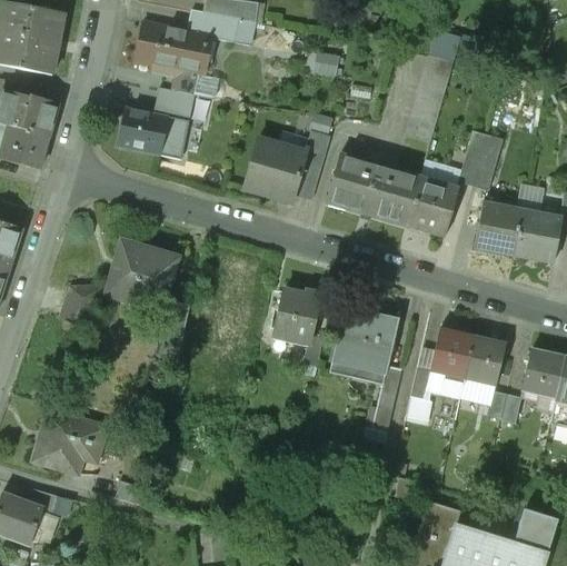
[(206,0),(204,11),(257,21),(261,3),(245,0),(206,0)]
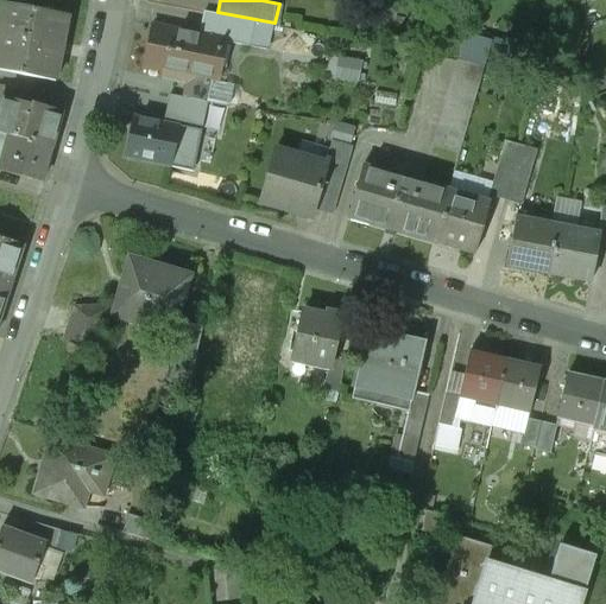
[(70,13),(10,1),(0,49),(0,67),(57,78),(70,13)]
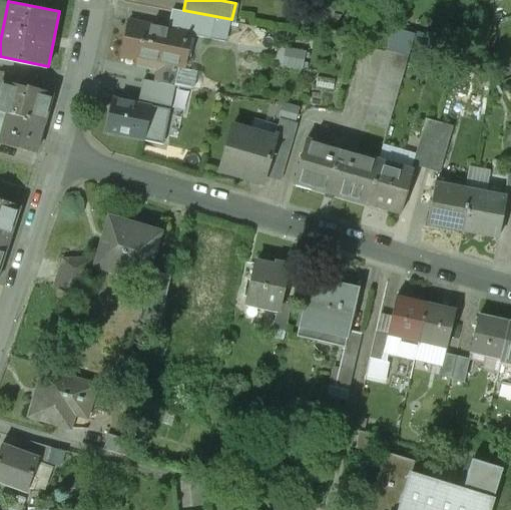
[(173,8),(168,28),(194,33),(228,40),(231,19),(183,10),(173,8)]
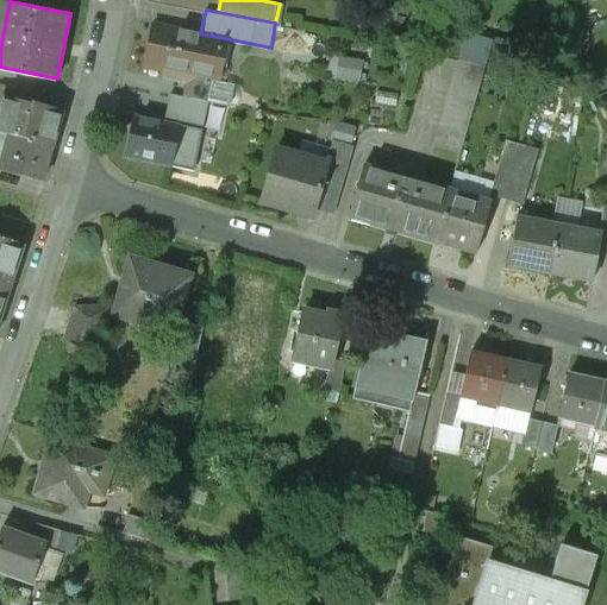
[(154,24),(145,64),(166,69),(224,80),(231,39),(200,33),(154,24)]
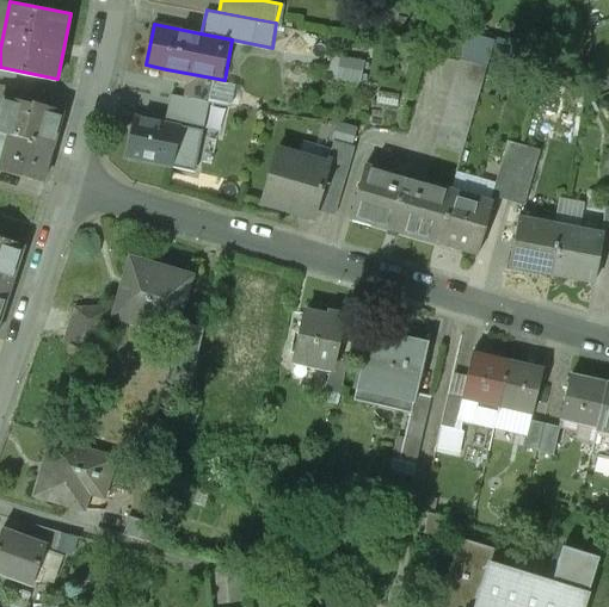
[(342,53),(338,74),(367,78),(369,56),(342,53)]
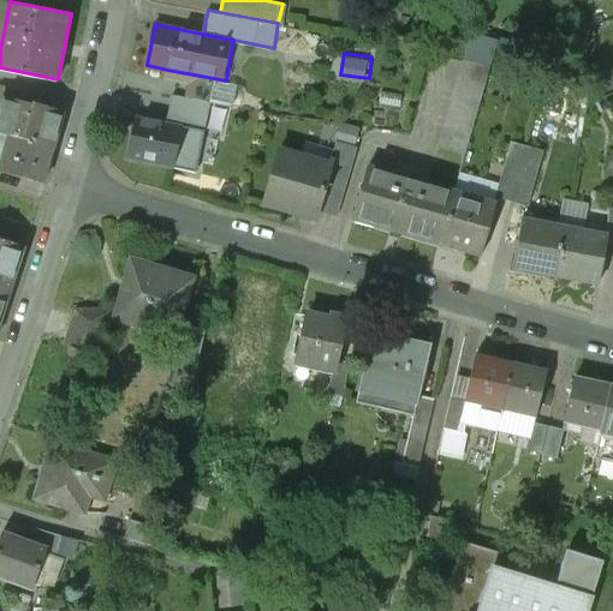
[(492,64),(465,59),(442,141),(468,147),(492,64)]
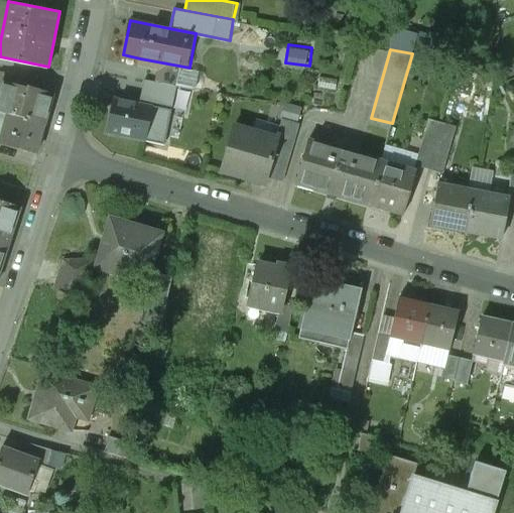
[(177,85),(197,89),(200,70),(189,68),(140,58),(138,66),(158,70),(156,81),(177,85)]
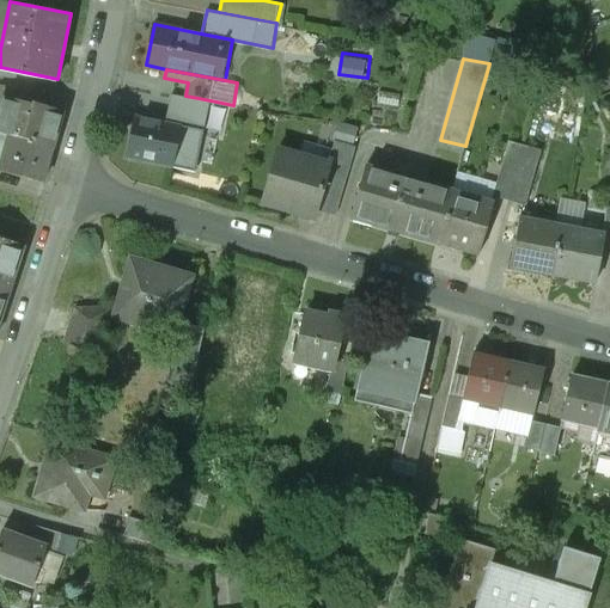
[(0,97),(4,98),(4,97),(26,102),(30,88),(0,83),(0,97)]
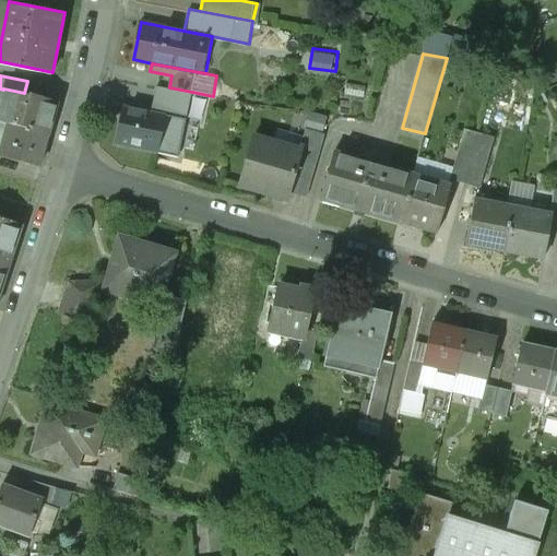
[(157,85),(152,111),(166,115),(187,119),(192,92),(169,87),(157,85)]
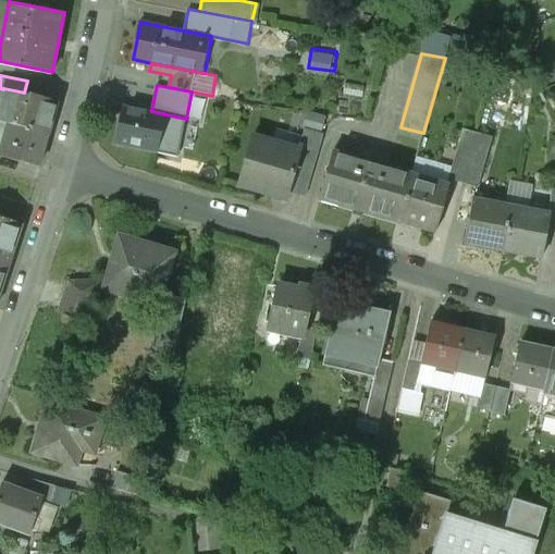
[(24,93),(3,88),(3,89),(0,99),(0,119),(10,122),(47,132),(48,132),(57,101),(24,93)]
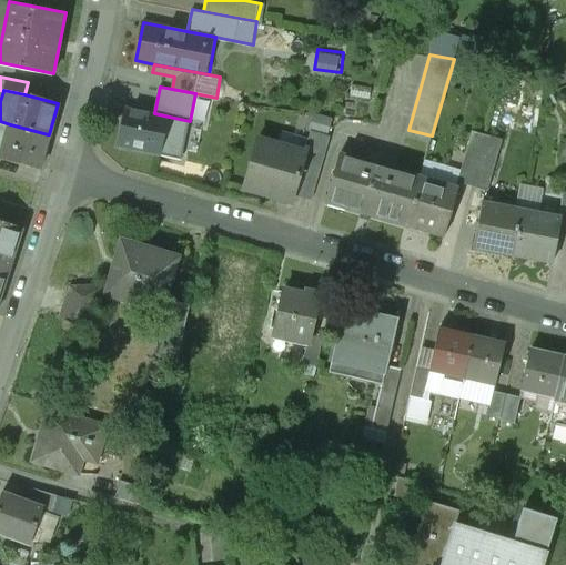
[(154,113),(127,108),(119,144),(161,153),(169,117),(154,113)]
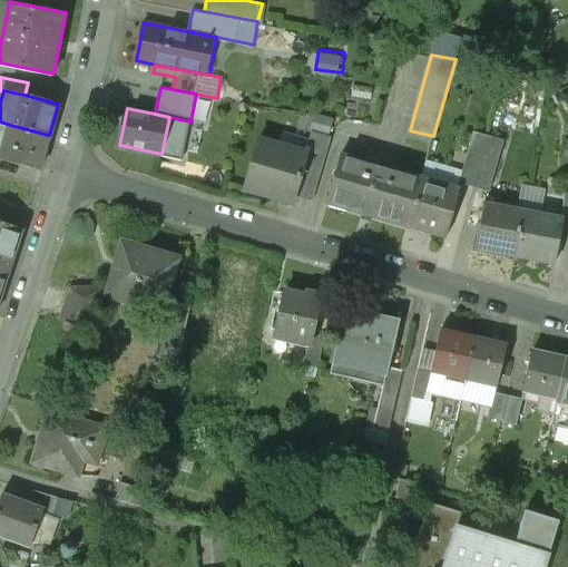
[(169,117),(162,154),(183,158),(191,121),(169,117)]
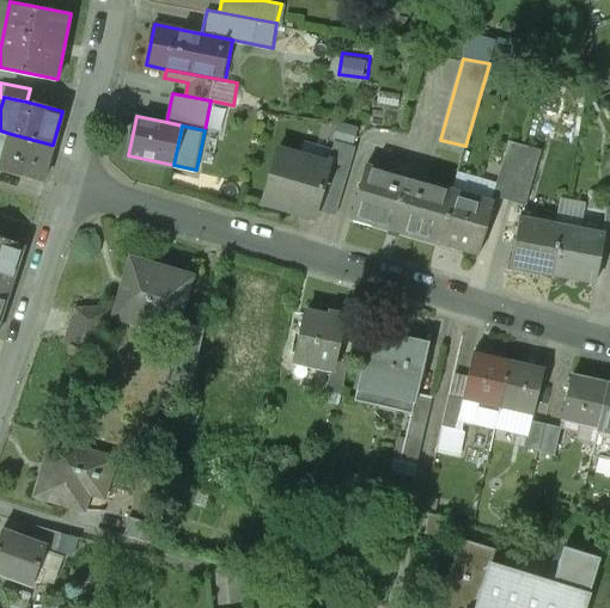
[(0,166),(0,169),(41,182),(52,145),(11,134),(0,166)]
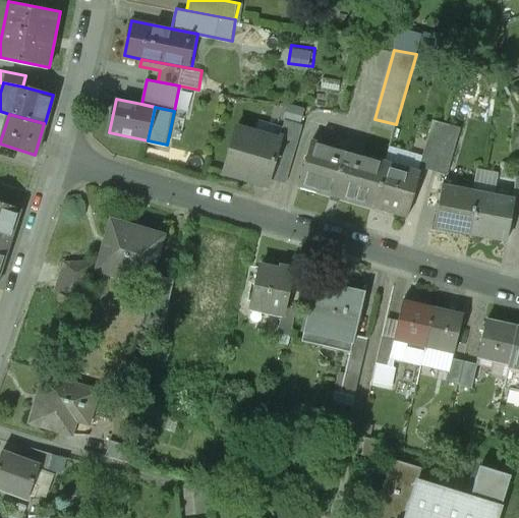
[(435,118),(421,165),(434,169),(447,122),(435,118)]
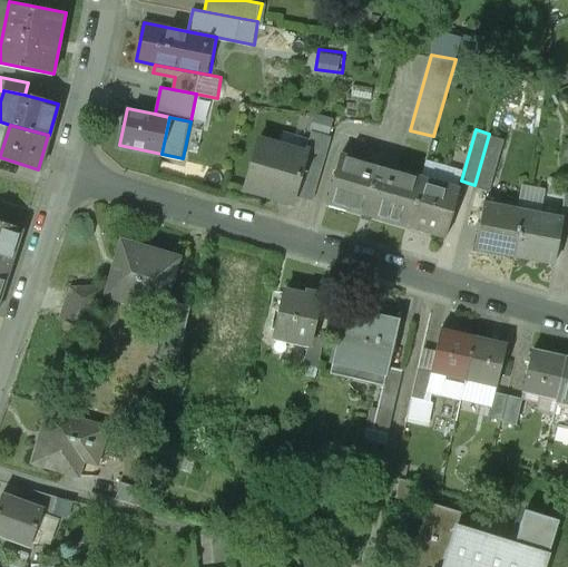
[(489,134),(475,185),(491,189),(506,138),(489,134)]
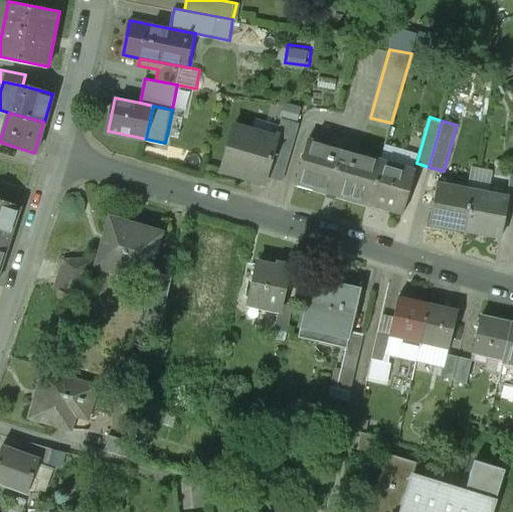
[(269,174),(281,133),(279,133),(278,132),(277,135),(234,124),(221,171),(266,183),(269,174)]
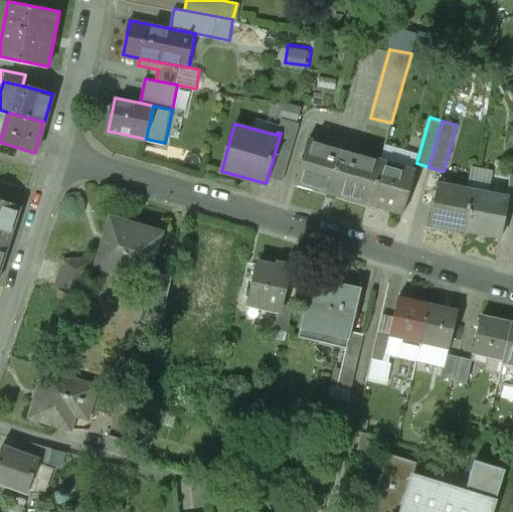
[(281,133),(269,174),(284,178),(297,135),(280,130),(279,133),(281,133)]
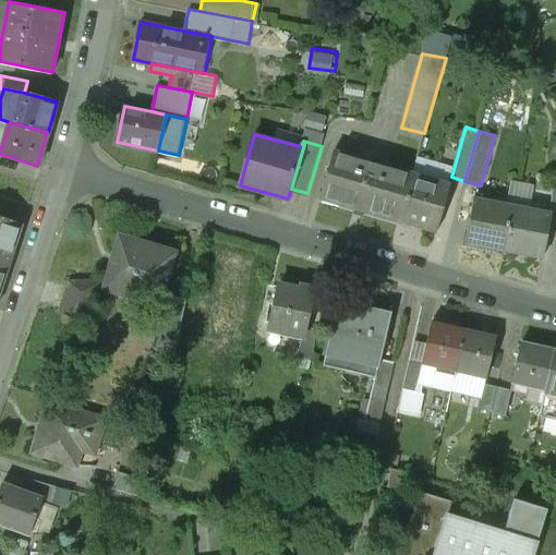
[(414,170),(336,148),(322,198),(399,220),(412,177),(414,170)]
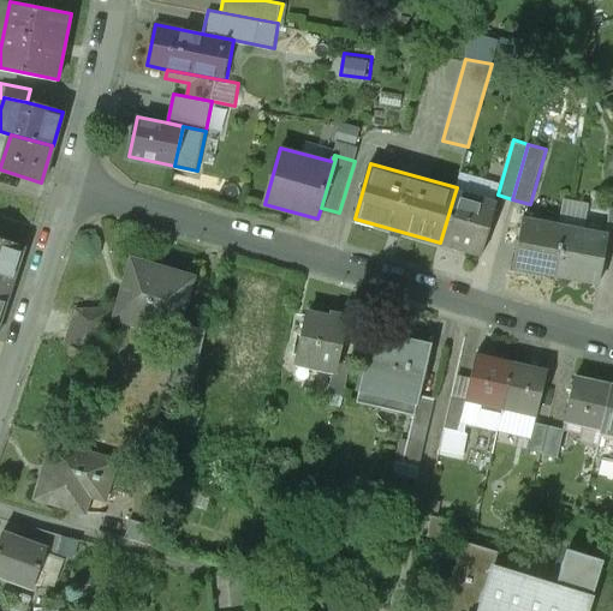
[(482,255),(497,207),(454,195),(440,243),(482,255)]
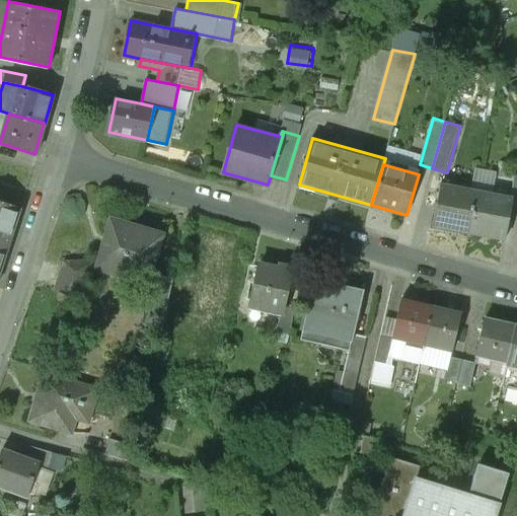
[(477,191),(441,183),(433,226),(469,233),(477,191)]
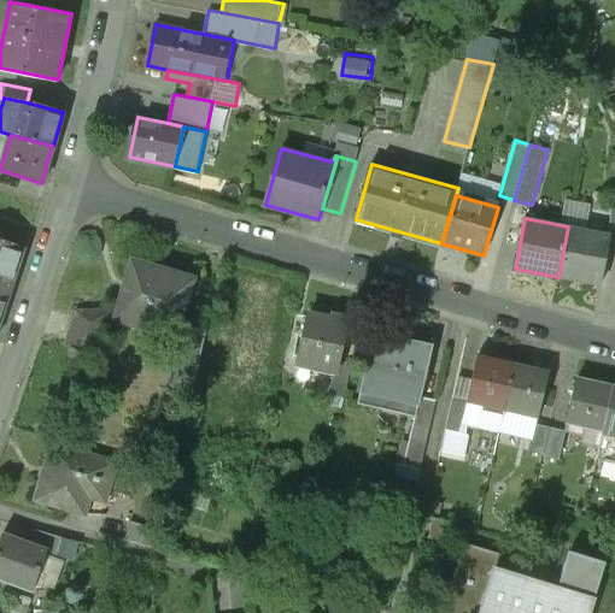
[(601,284),(610,234),(568,227),(558,277),(601,284)]
